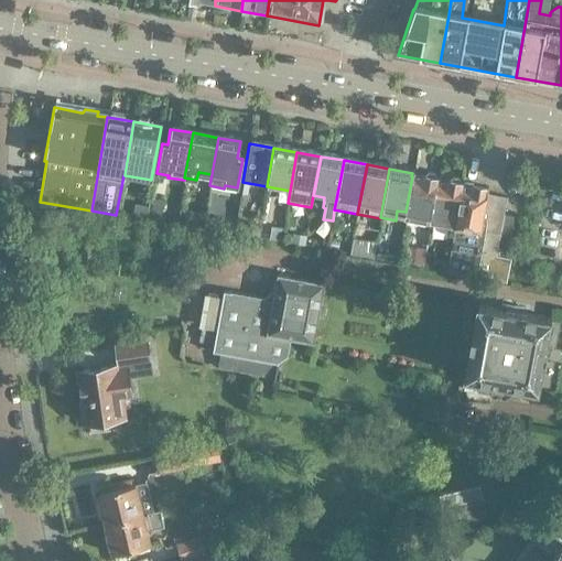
[(412,176),(406,212),(403,220),(428,225),(435,181),(433,181),(431,175),(425,174),(422,179),(412,176)]
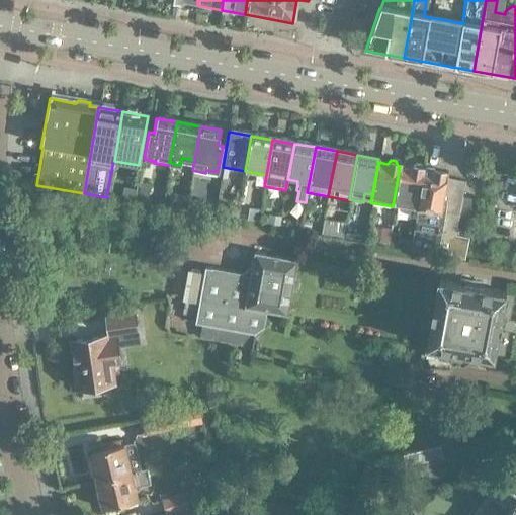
[(400,166),(393,206),(416,210),(423,170),(420,170),(419,165),(414,165),(411,168),(400,166)]
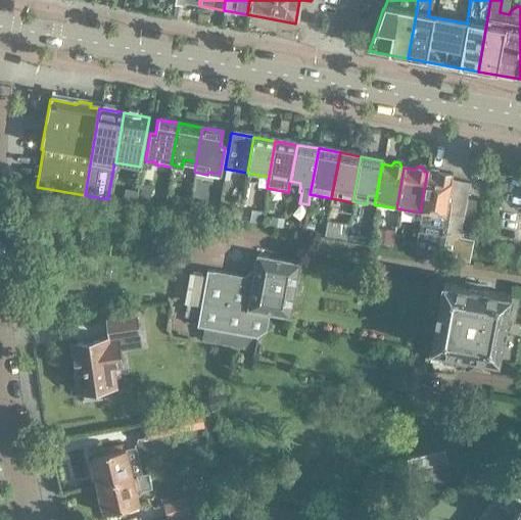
[(420,213),(412,254),(439,260),(440,257),(448,209),(443,208),(448,181),(450,176),(447,176),(445,171),(440,170),(438,174),(427,172),(420,213)]
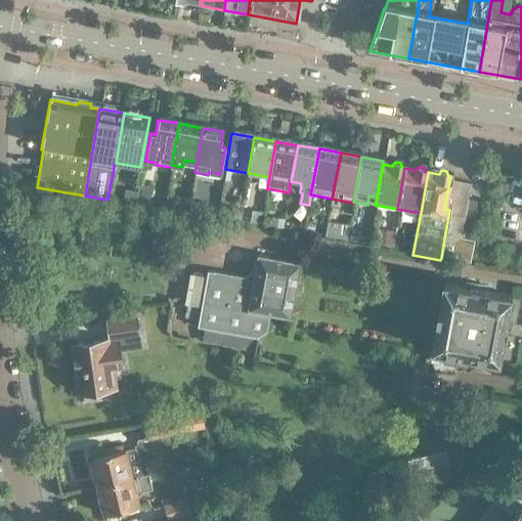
[(449,210),(441,258),(469,263),(473,242),(459,240),(469,184),(449,181),(444,209),(449,210)]
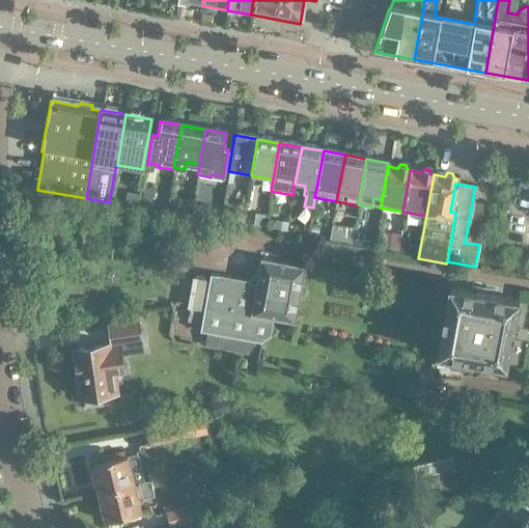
[(140,188),(136,209),(149,211),(152,190),(140,188)]
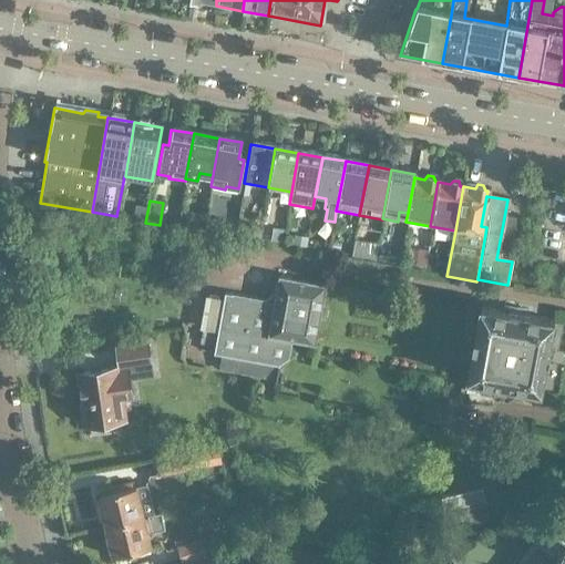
[(191,215),(180,213),(176,227),(188,229),(191,215)]
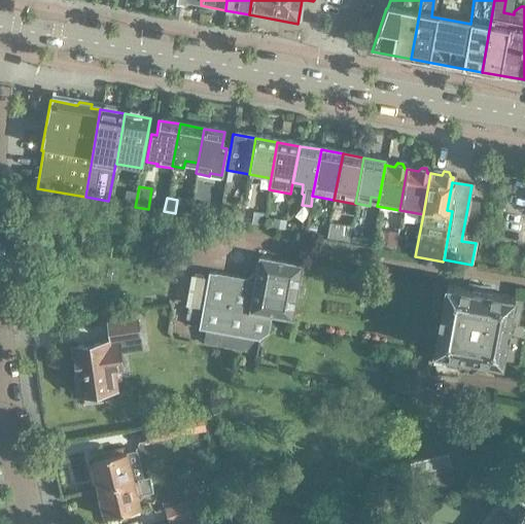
[(207,208),(189,205),(187,216),(205,218),(207,208)]
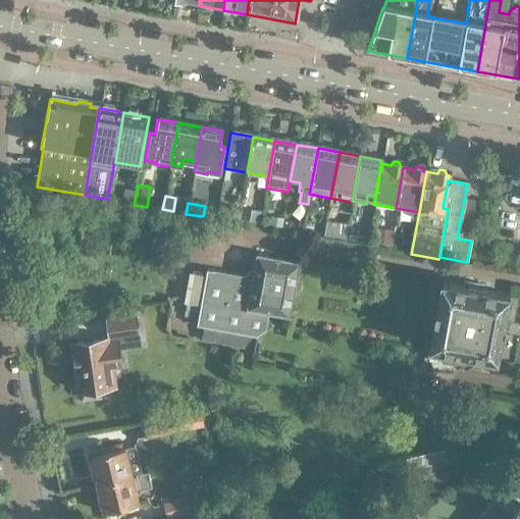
[(318,236),(320,223),(308,220),(306,232),(318,236)]
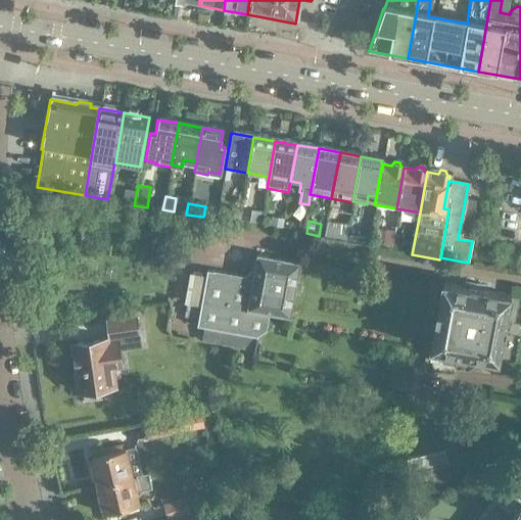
[(326,223),(324,237),(324,238),(345,241),(346,234),(347,226),(326,223)]
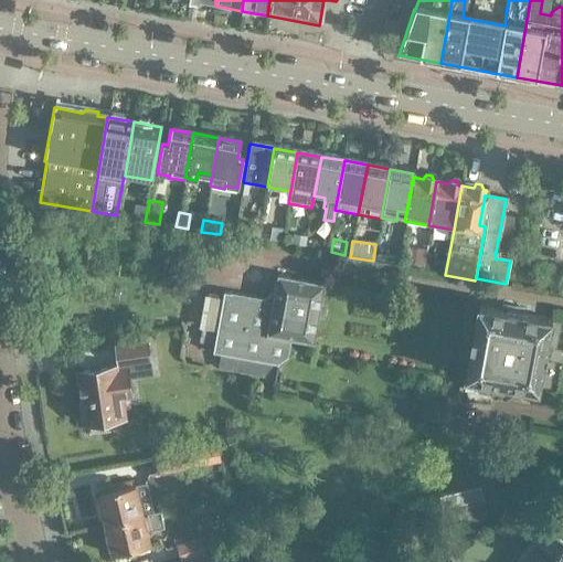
[(424,253),(406,250),(404,265),(421,268),(424,253)]
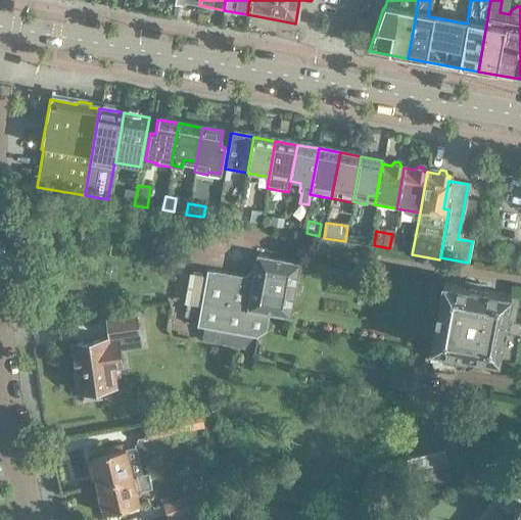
[(367,238),(346,234),(345,241),(366,244),(367,238)]
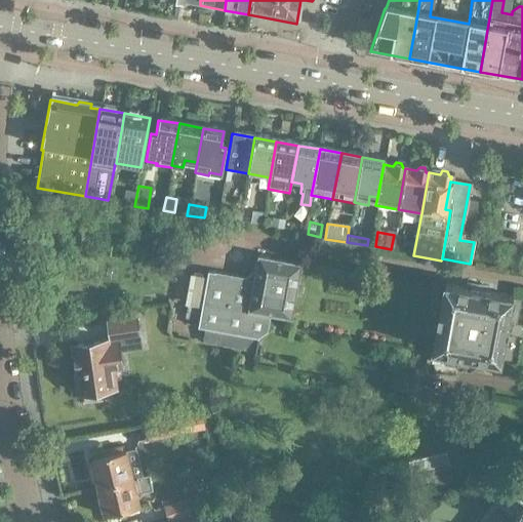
[(207,272),(197,329),(204,330),(201,345),(254,354),(257,339),(267,333),(269,317),(290,321),(300,265),(257,256),(253,280),(207,272)]
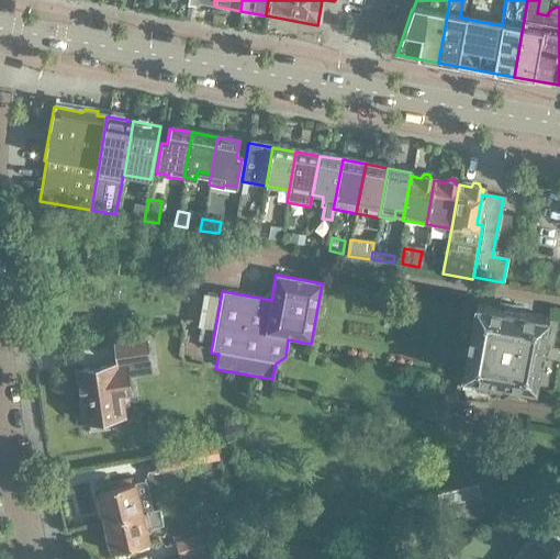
[(462,378),(462,380),(460,388),(463,389),(461,400),(488,404),(490,393),(503,397),(508,391),(510,387),(535,391),(547,320),(473,306),(460,378),(462,378)]
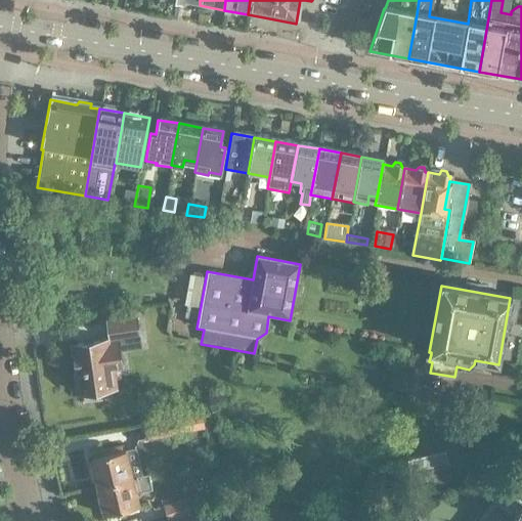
[(79,391),(79,394),(111,390),(109,370),(120,367),(118,352),(137,349),(133,320),(105,324),(107,342),(72,347),(76,376),(75,376),(77,391),(79,391)]
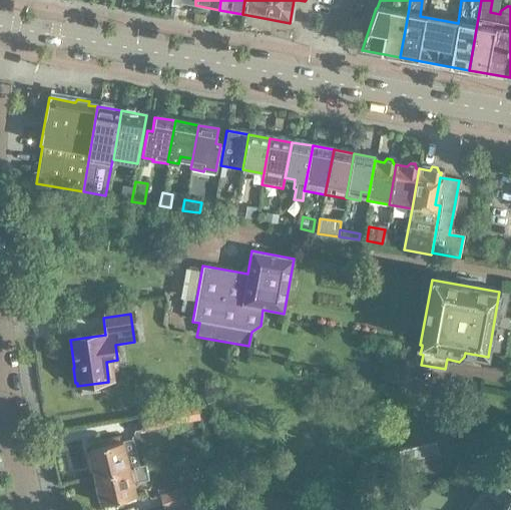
[(143,433),(166,429),(163,413),(140,417),(143,433)]
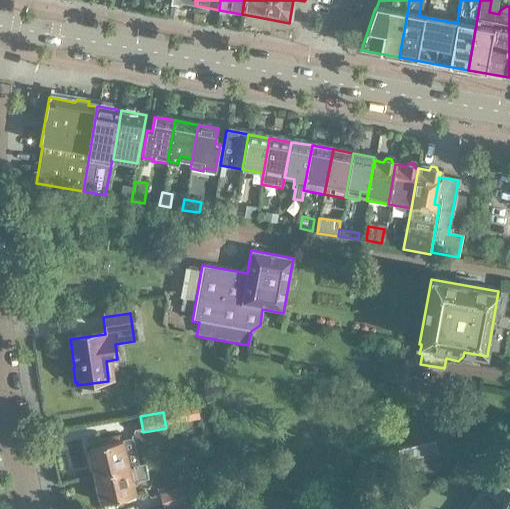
[(87,450),(94,477),(132,468),(138,466),(131,439),(117,442),(116,437),(97,441),(98,447),(87,450)]
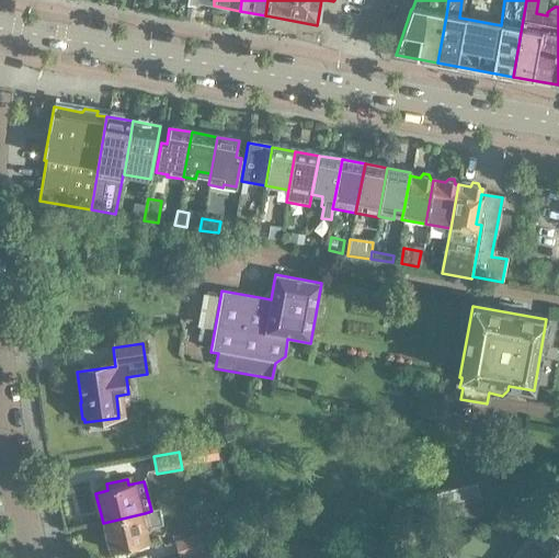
[(145,513),(103,523),(110,553),(147,544),(144,531),(148,530),(145,513)]
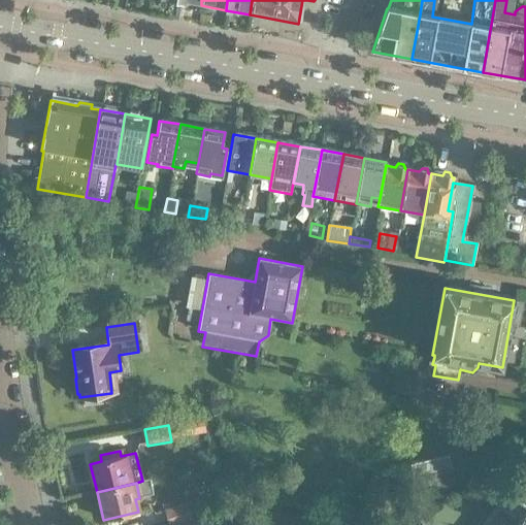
[(186,504),(163,512),(166,524),(175,524),(191,520),(186,504)]
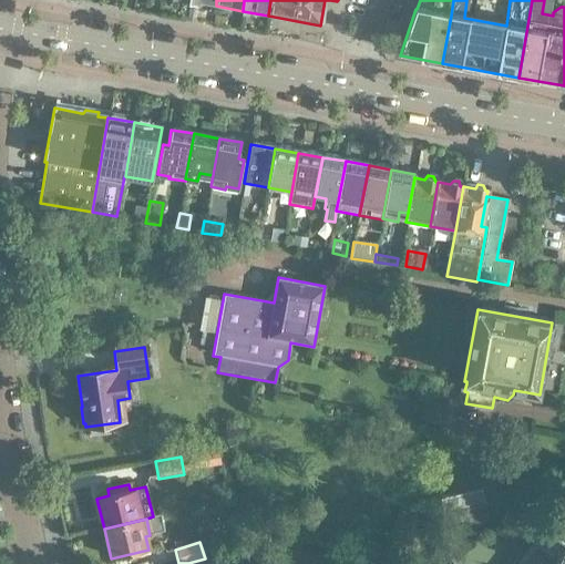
[(564,563),(564,550),(553,563),(545,563),(541,560),(537,563),(564,563)]
